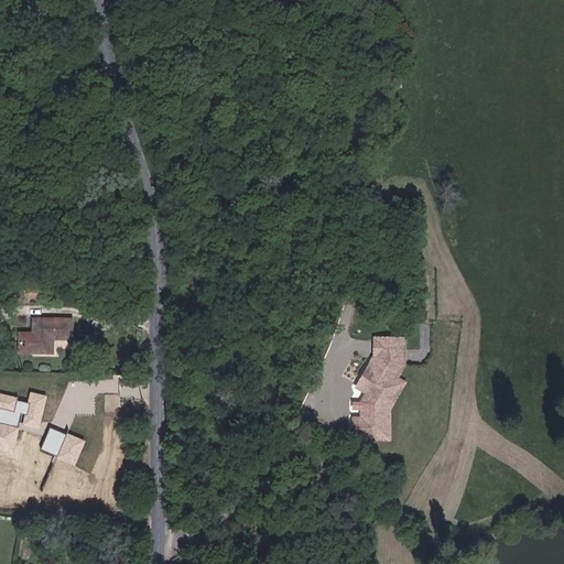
[(73,323),(34,323),(34,339),(21,339),(21,358),(54,358),(54,343),(73,344),(73,323)]
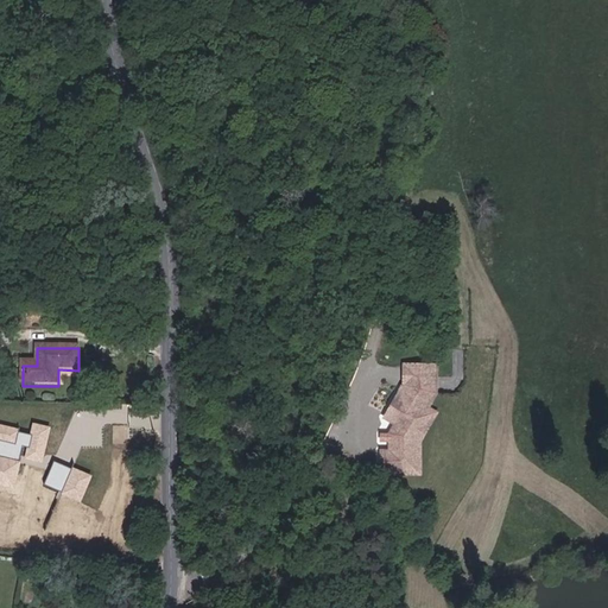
[(418,426),(406,405),(380,419),(388,434),(403,434),(403,426),(413,426),(412,434),(419,434),(423,437),(423,444),(419,449),(419,463),(426,476),(419,480),(429,495),(409,507),(411,511),(442,494),(426,466),(426,434),(418,426)]
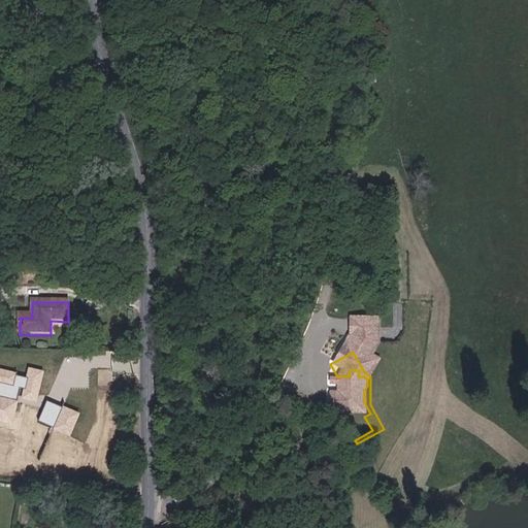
[(0,420),(14,424),(22,387),(24,387),(22,397),(38,400),(44,369),(29,366),(28,374),(0,368),(0,420)]
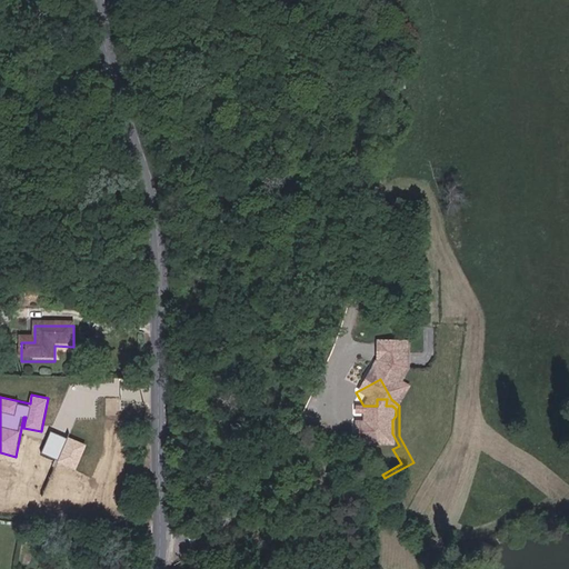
[(392,433),(392,420),(396,416),(396,409),(392,406),(386,406),(387,399),(377,399),(377,406),(363,406),(363,433),(371,433),(371,441),(379,456),(373,459),(382,475),(401,463),(392,449),(399,446),(392,433)]
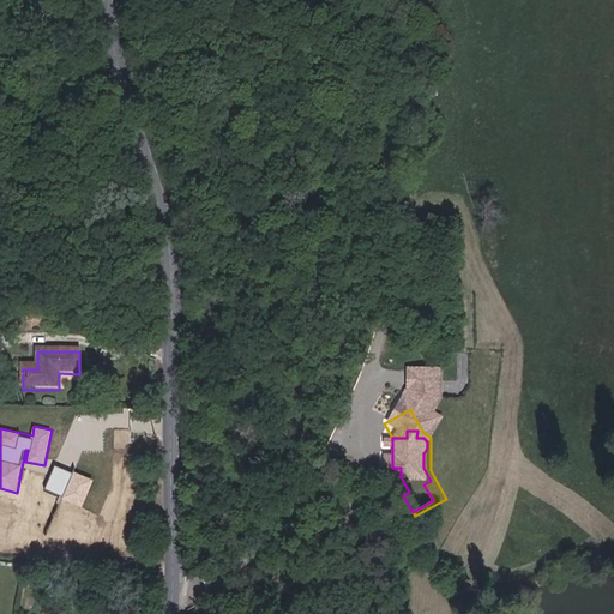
[(44,488),(84,505),(95,480),(55,463),(44,488)]
